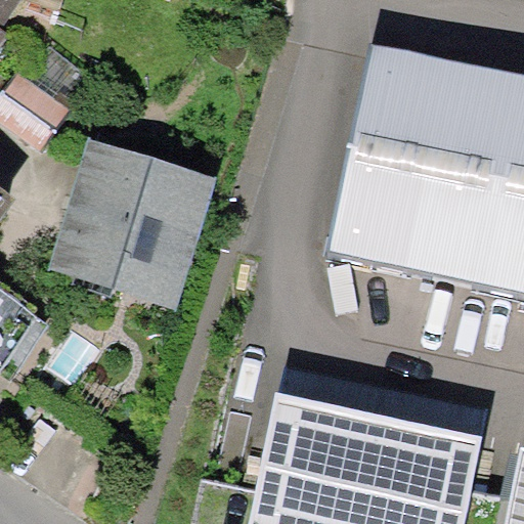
[(0,0),(0,41),(6,32),(0,28),(0,27),(17,0),(0,0)]
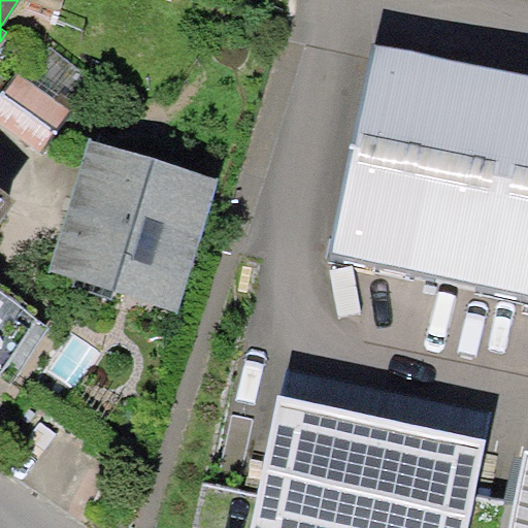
[(30,0),(60,9),(62,0),(30,0)]
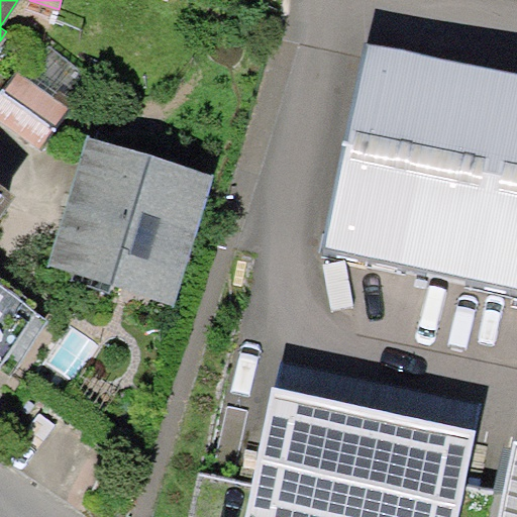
[(516,74),(370,43),(325,247),(516,288),(516,74)]
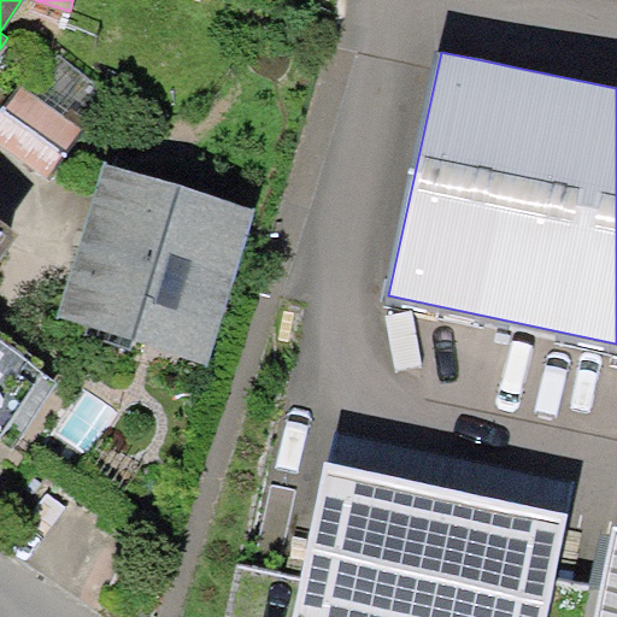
[(21,84),(0,113),(0,146),(47,180),(83,128),(21,84)]
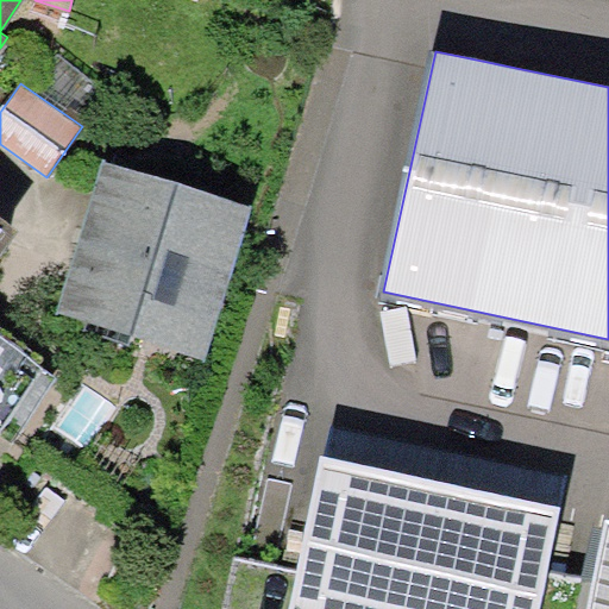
[(105,161),(56,312),(151,343),(206,359),(253,207),(105,161)]
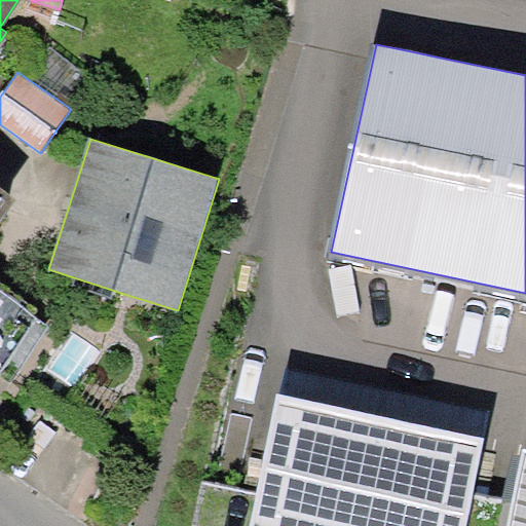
[(0,220),(14,200),(0,189),(0,220)]
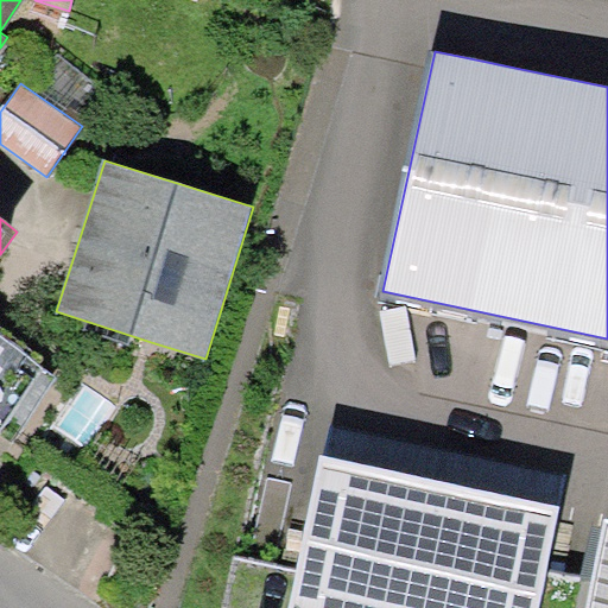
[(0,429),(43,367),(0,335),(0,429)]
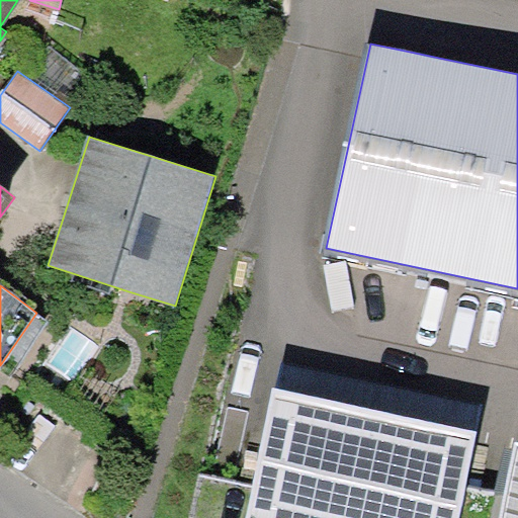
[(458,517),(478,430),(273,386),(246,517),(458,517)]
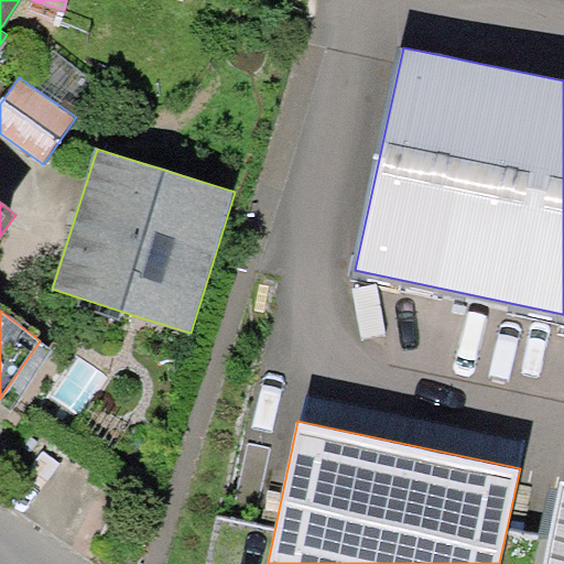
[(563,563),(563,479),(562,479),(543,563),(563,563)]
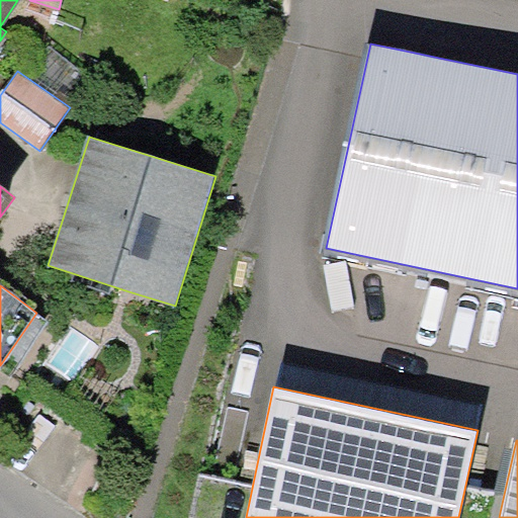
All buildings are outlined.
